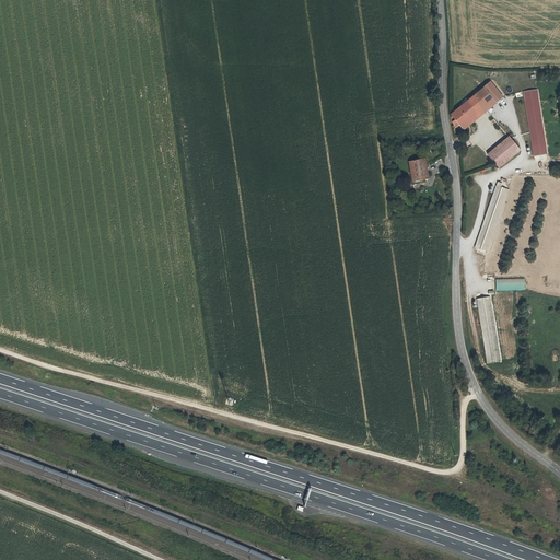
[(502,96),(490,82),(481,90),(483,91),(493,104),(502,96)]
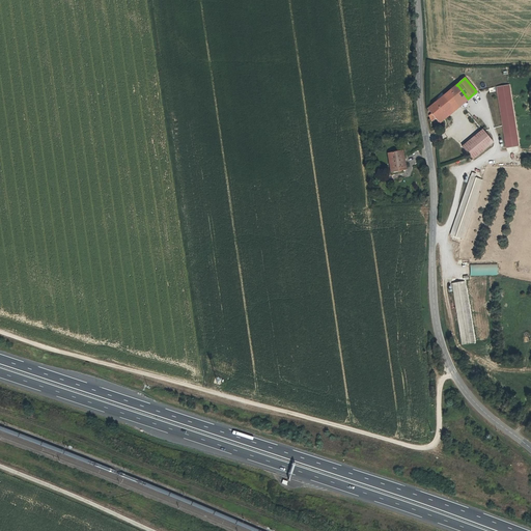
[(519,146),(510,84),(496,86),(504,147),(519,146)]
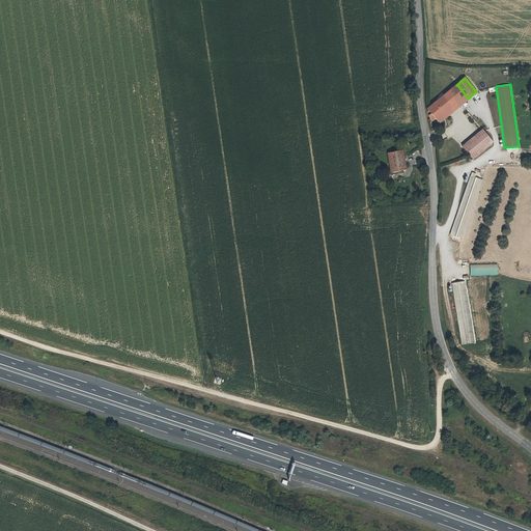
[(468,99),(458,86),(428,108),(431,112),(430,114),(435,128),(468,100),(468,99)]
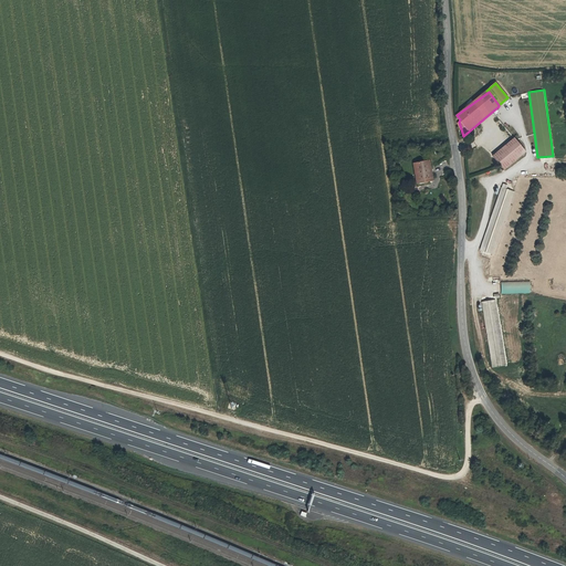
[(530,148),(517,133),(494,152),(507,167),(530,148)]
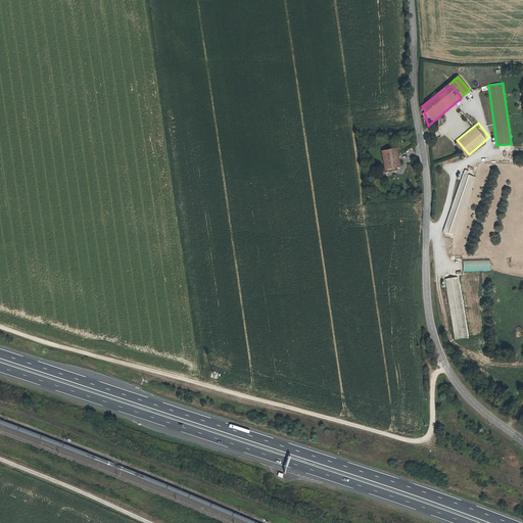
[(396,147),(382,150),(385,168),(399,165),(396,147)]
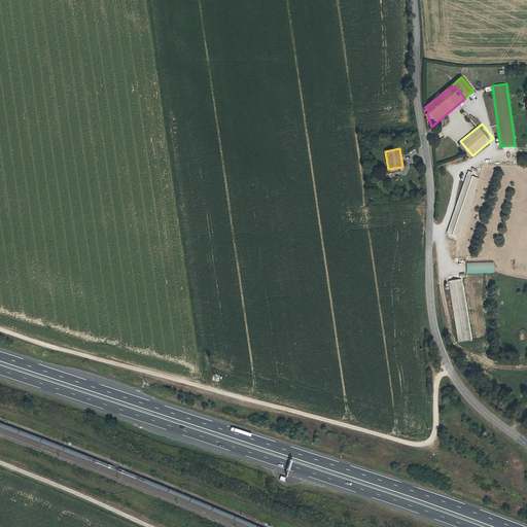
[(472,174),(467,172),(447,234),(458,238),(478,178),(471,176),(472,174)]
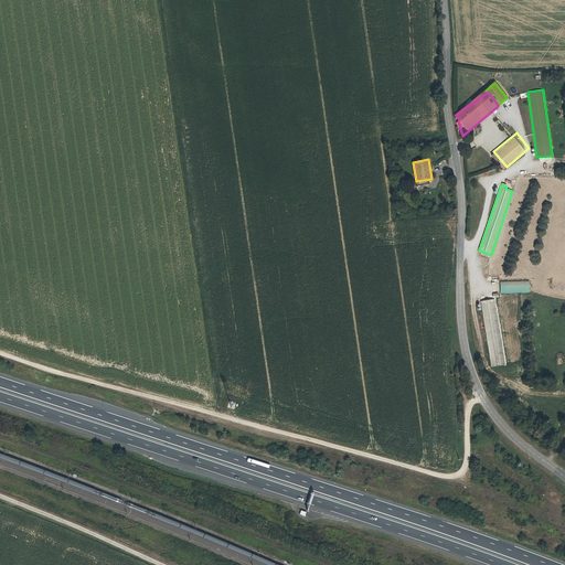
[(529,292),(529,281),(500,281),(500,292),(529,292)]
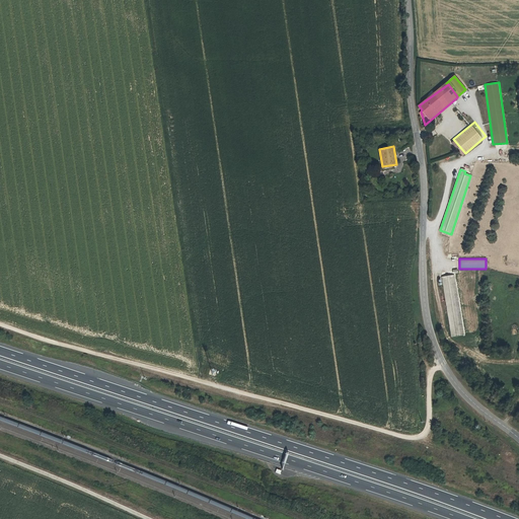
[(453,275),(442,277),(451,338),(463,336),(453,275)]
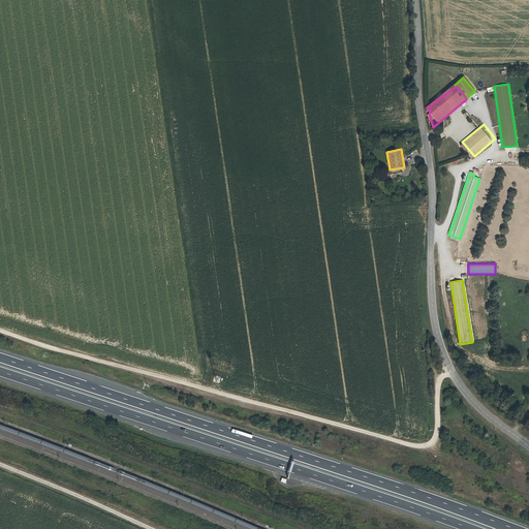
All buildings are outlined.
